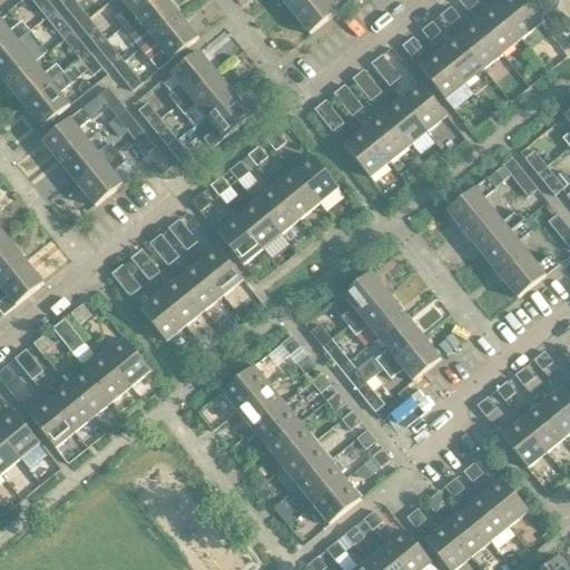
[(55,10),(46,0),(30,0),(46,18),(55,10)]
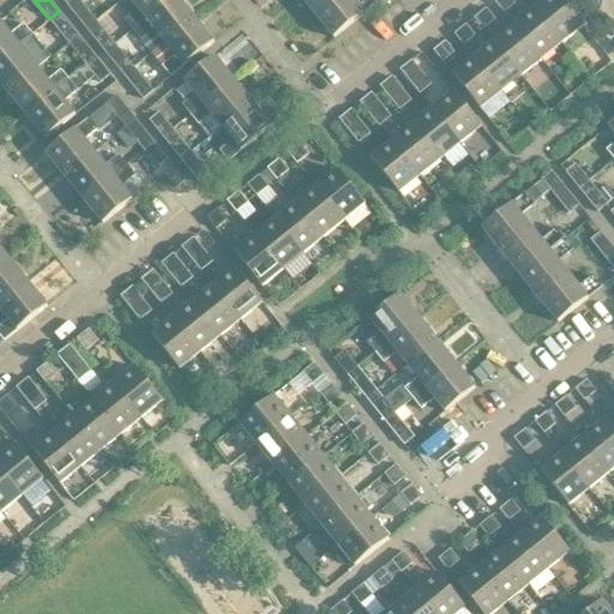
[(96,20),(79,0),(74,0),(67,6),(86,29),(96,20)]
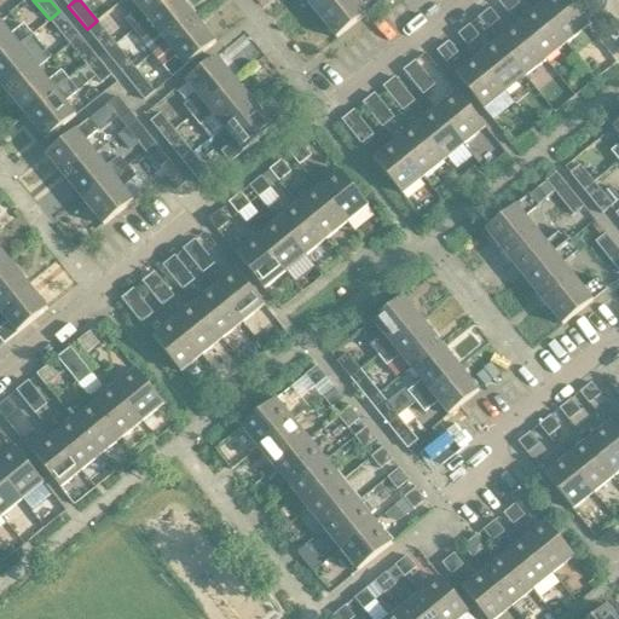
[(131,0),(139,9),(126,19),(133,30),(171,0),(131,0)]
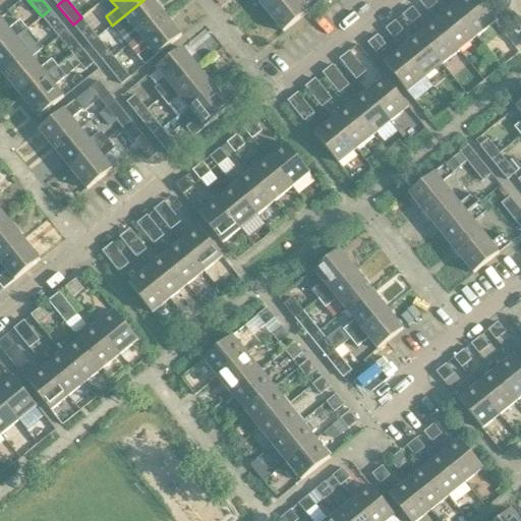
[(152,0),(143,0),(112,25),(119,34),(130,24),(139,36),(165,15),(152,0)]
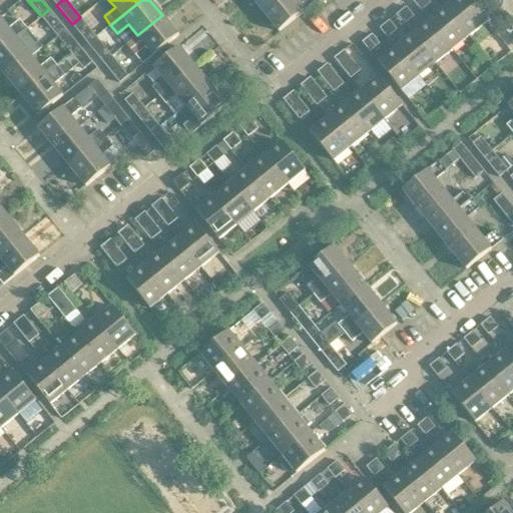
[(252,0),(263,12),(277,0),(252,0)]
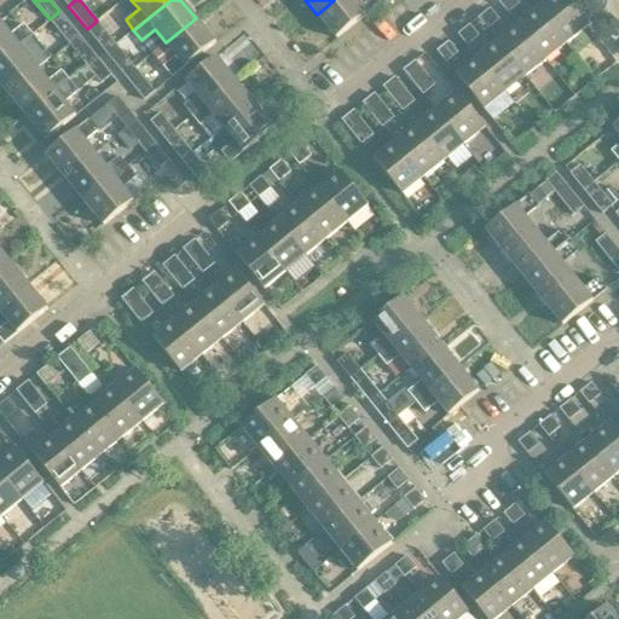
[(334,0),(317,15),(336,38),(366,13),(354,0),(334,0)]
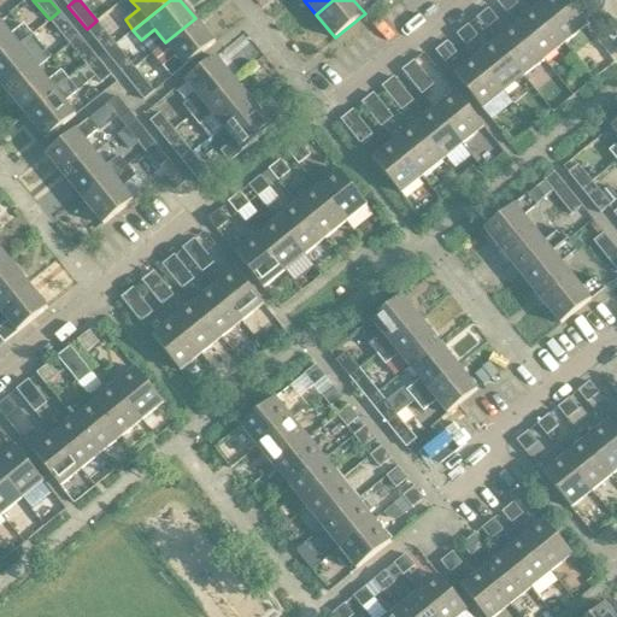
[(515,0),(498,0),(497,1),(506,13),(518,4),(515,0)]
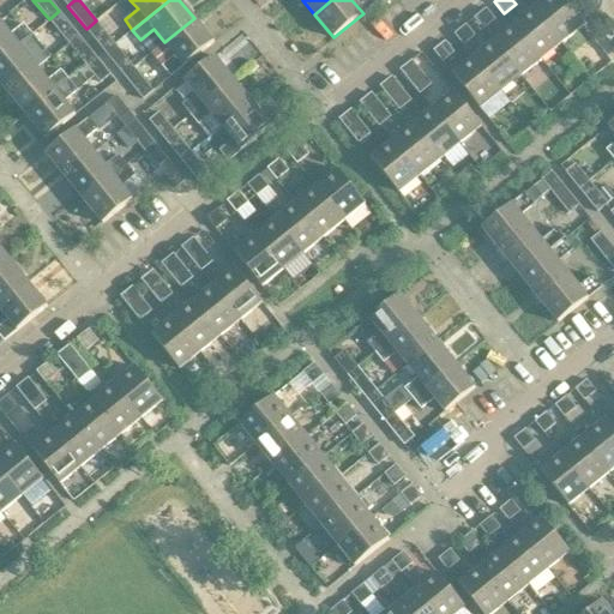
[(561,0),(543,0),(535,7),(563,42),(583,25),(561,0)]
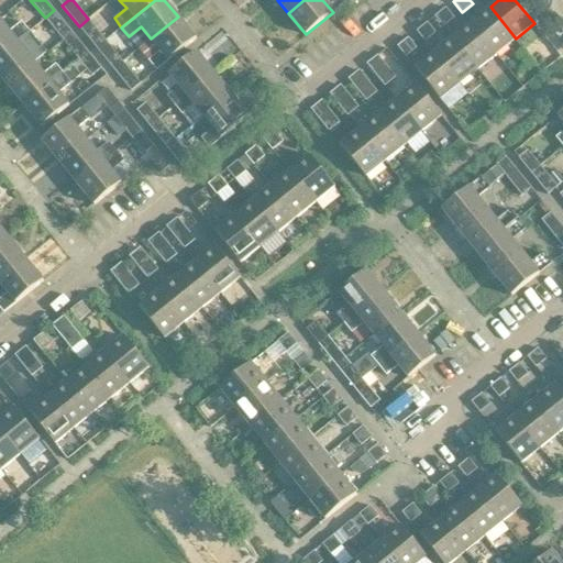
[(516,39),(490,7),(472,22),(497,54),(516,39)]
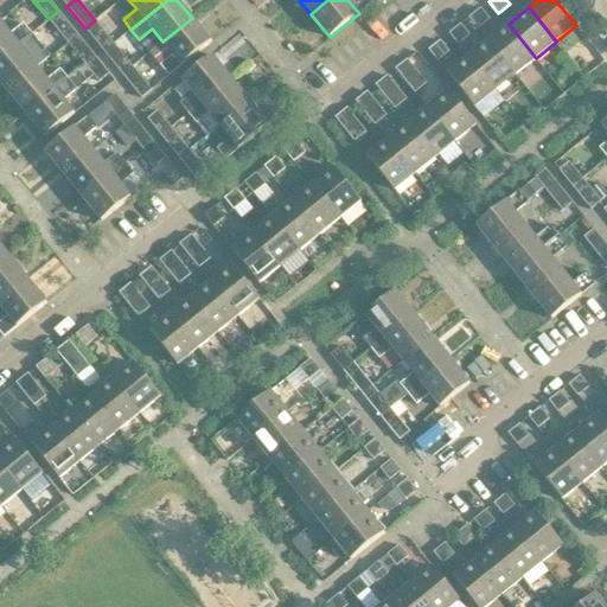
[(480,8),(468,18),(478,29),(490,19),(480,8)]
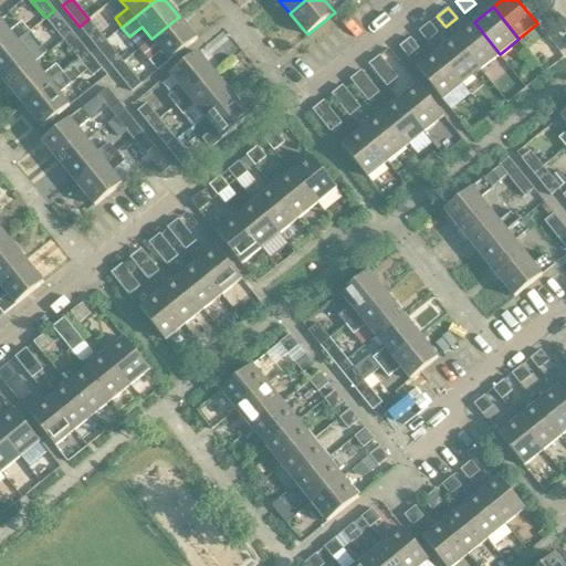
[(54,10),(45,18),(63,40),(72,32),(54,10)]
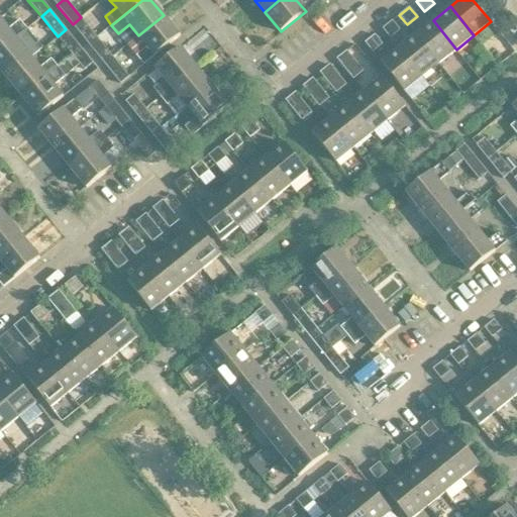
[(164,15),(138,35),(147,46),(136,56),(143,65),(180,35),(164,15)]
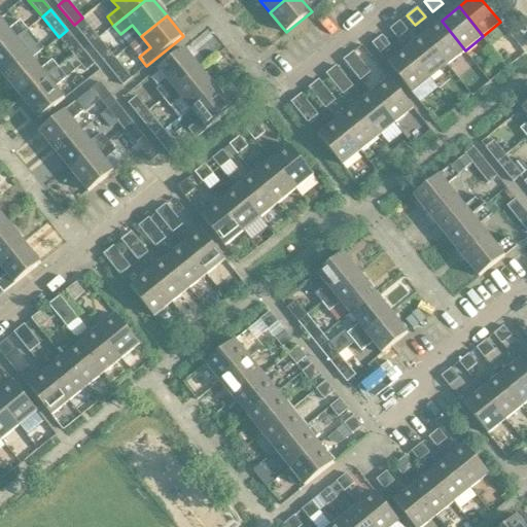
[(9,30),(0,18),(0,50),(27,29),(21,21),(9,30)]
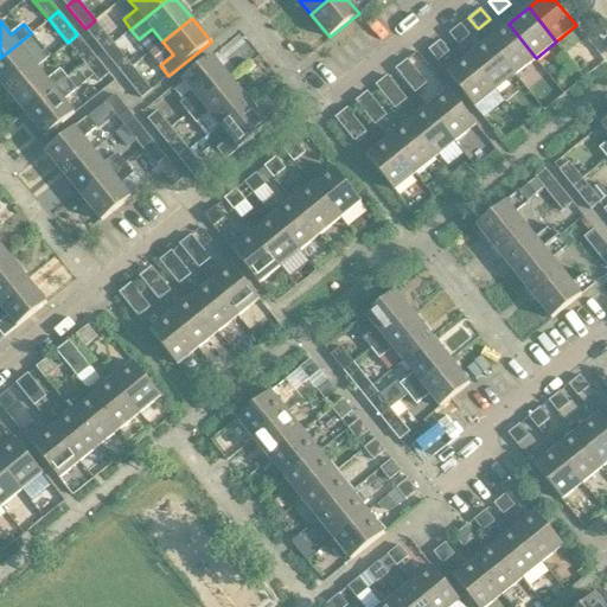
[(114,44),(95,20),(85,29),(103,51),(114,44)]
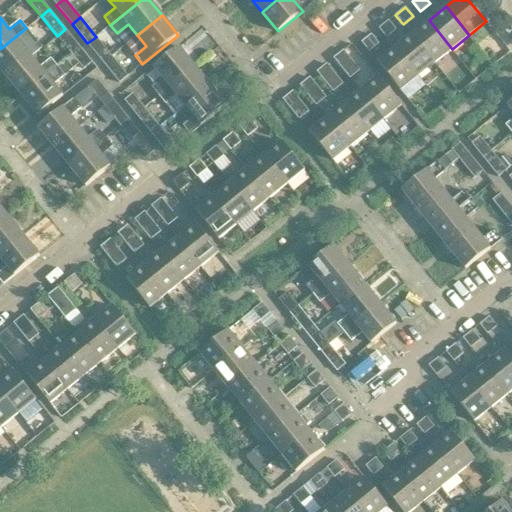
[(396,30),(388,20),(379,28),(386,38),(396,30)]
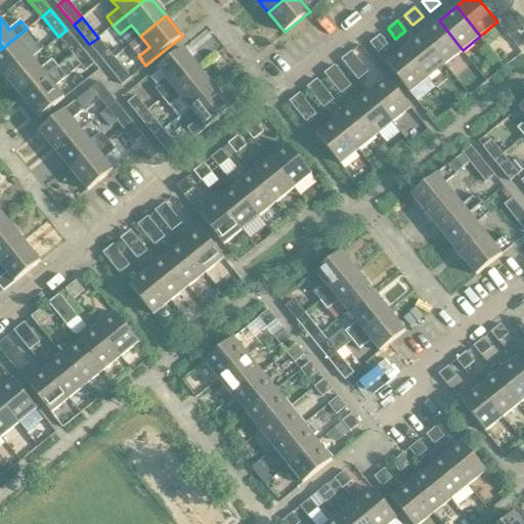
[(463,50),(439,20),(421,35),(445,64),(463,50)]
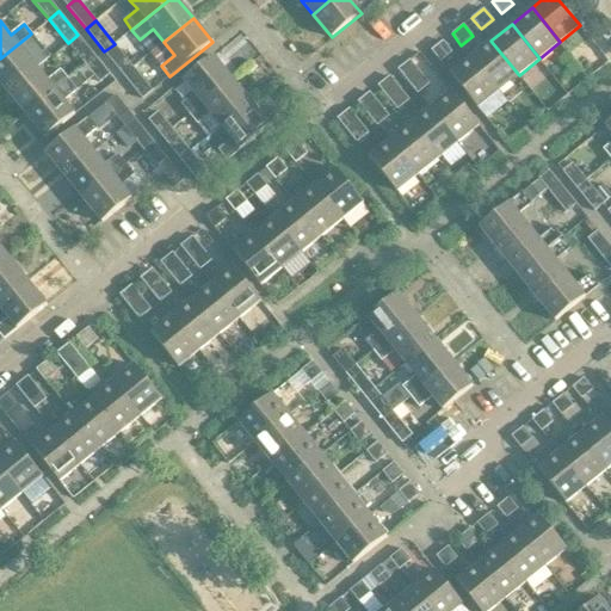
[(31,34),(0,59),(0,82),(7,91),(37,67),(26,54),(39,44),(31,34)]
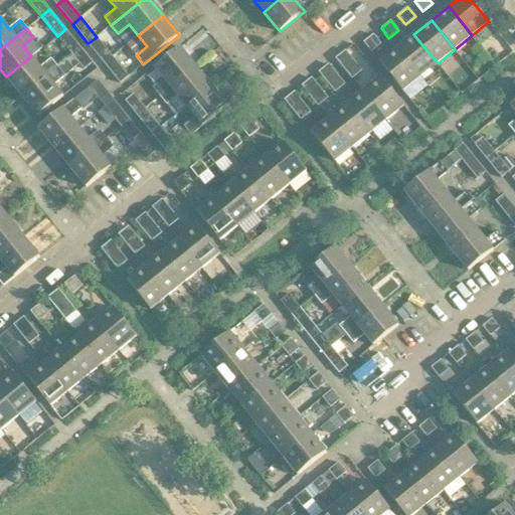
[(65,29),(57,36),(72,55),(80,48),(65,29)]
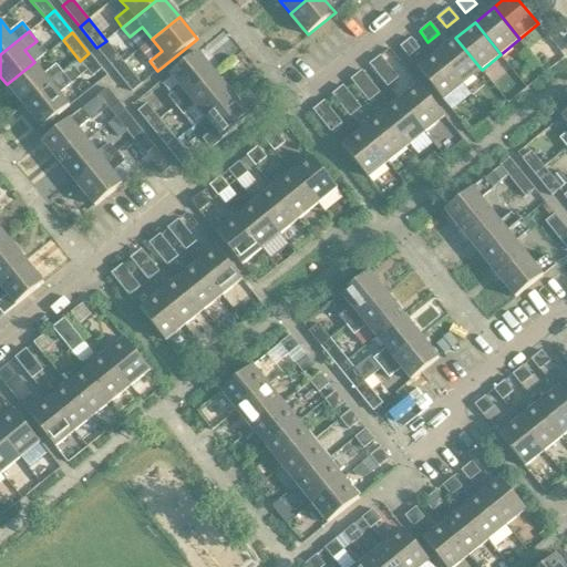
[(411,38),(400,47),(409,57),(420,49),(411,38)]
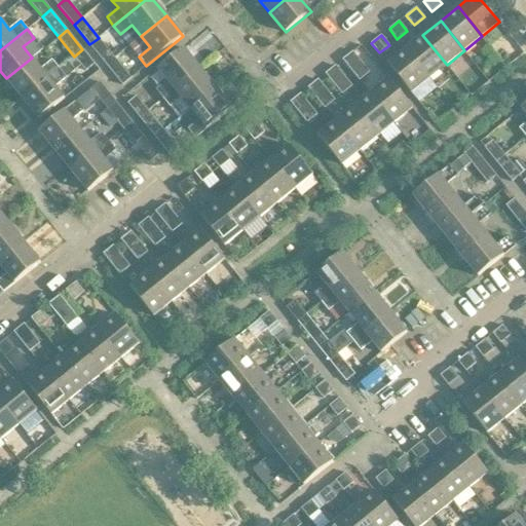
[(447,65),(422,35),(405,49),(428,79),(447,65)]
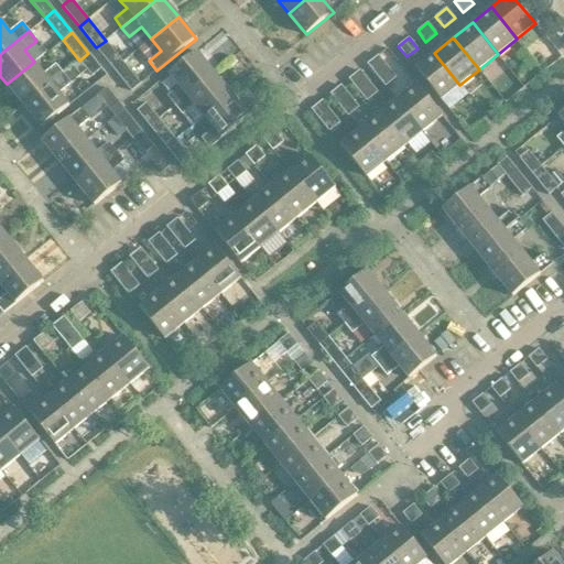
[(122,62),(106,41),(96,47),(114,69),(122,62)]
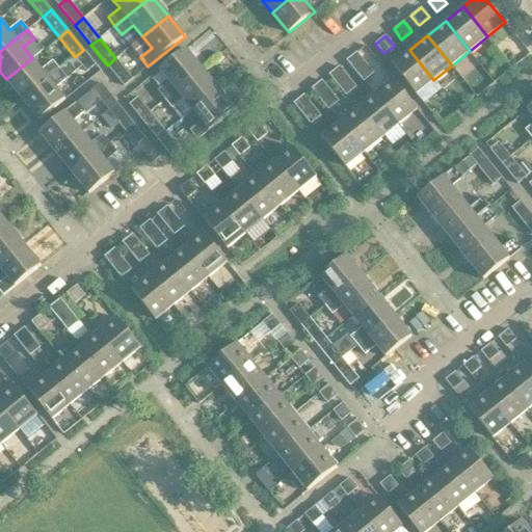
[(165,99),(202,69),(185,48),(159,70),(169,81),(158,90),(165,99)]
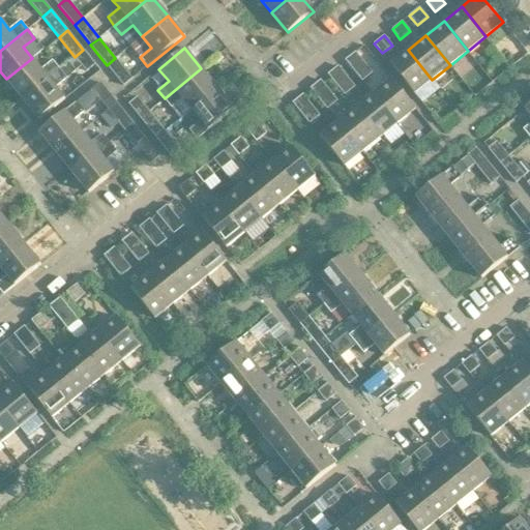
[(94,64),(83,50),(75,57),(86,70),(94,64)]
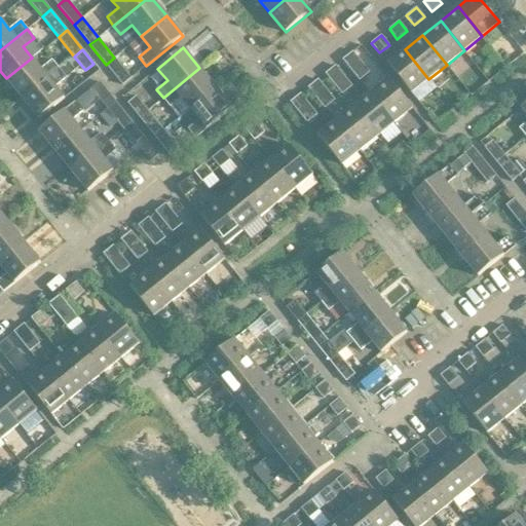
[(428,79),(405,49),(387,64),(411,92),(428,79)]
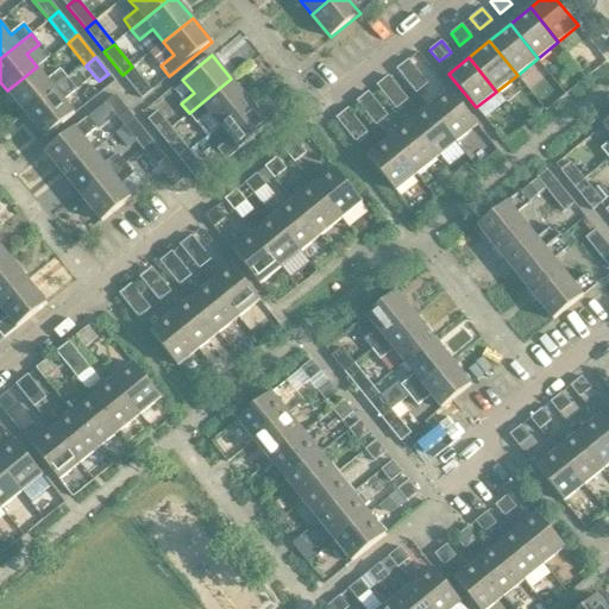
[(408,60),(397,69),(416,93),(427,83),(408,60)]
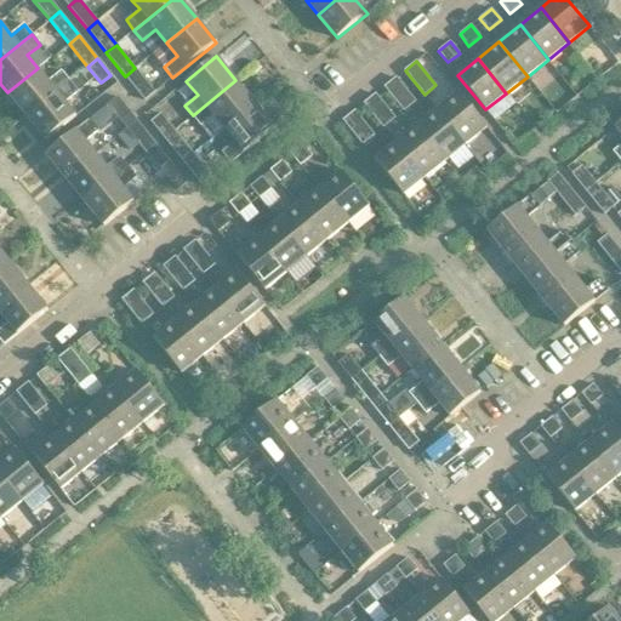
[(49,81),(38,68),(7,92),(26,117),(69,81),(62,70),(49,81)]
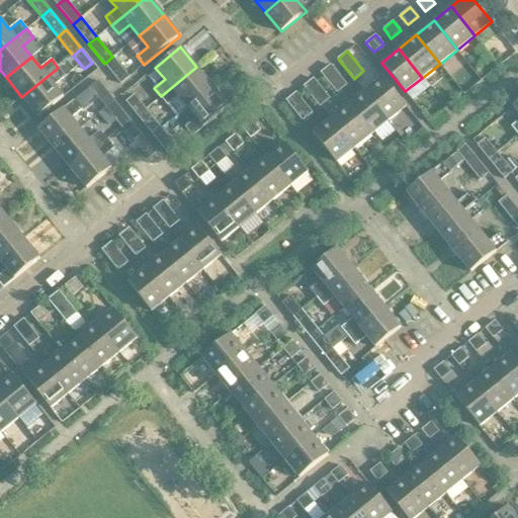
[(128,77),(112,57),(104,64),(120,83),(128,77)]
